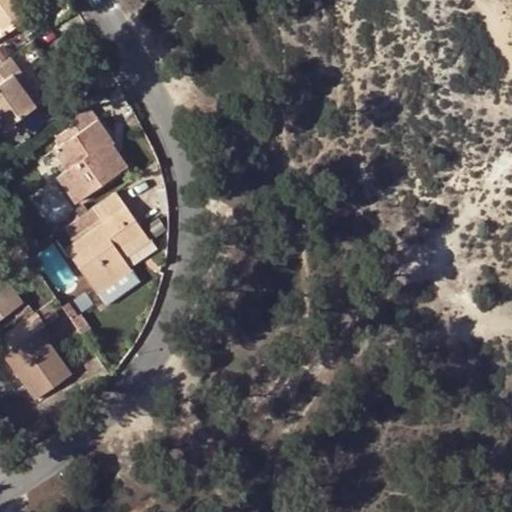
[(0,0),(0,36),(27,18),(13,0),(0,0)]
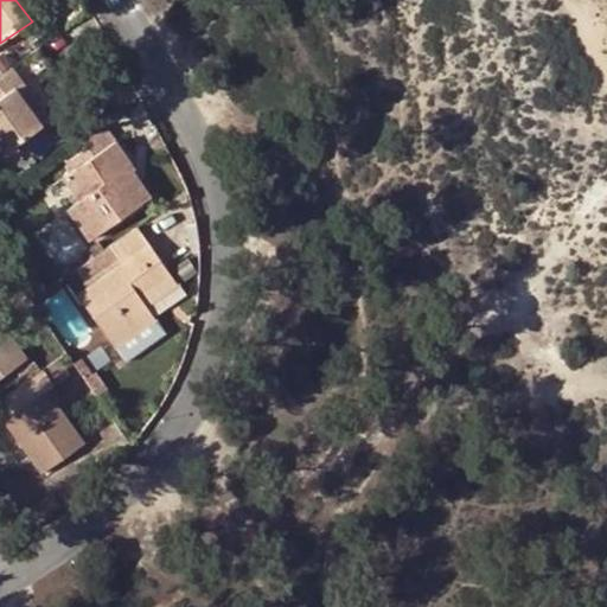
[(14,66),(26,83),(53,64),(42,48),(14,66)]
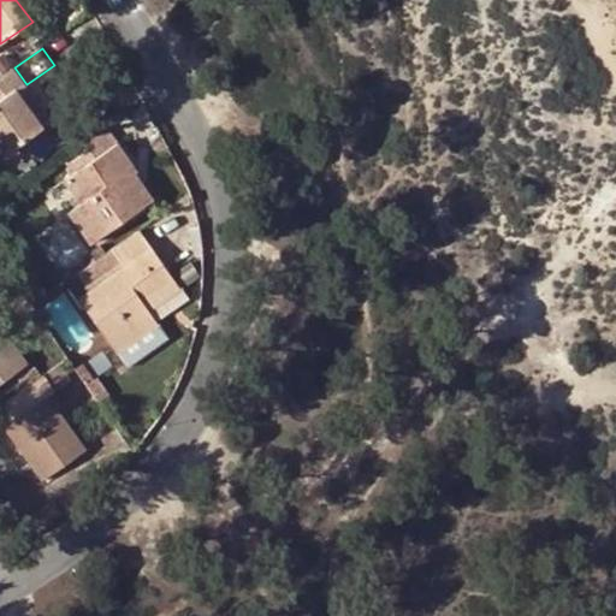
[(15,67),(0,77),(0,148),(6,157),(45,129),(41,125),(30,111),(40,104),(27,84),(15,67)]
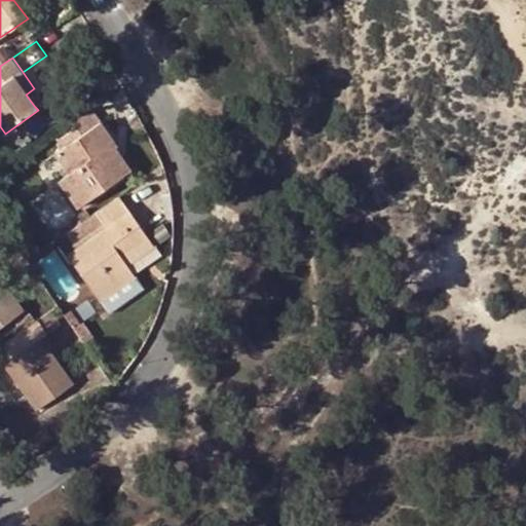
[(26,95),(35,107),(44,102),(34,88),(26,95)]
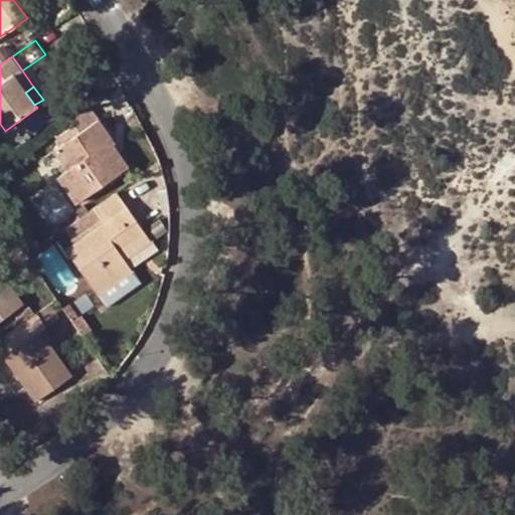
[(116,144),(91,109),(56,133),(64,144),(77,164),(69,170),(58,177),(77,203),(129,168),(113,147),(116,144)]
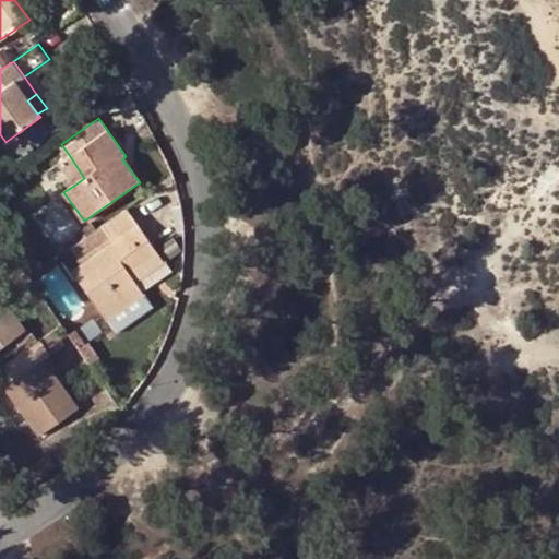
[(84,178),(70,156),(60,164),(75,185),(84,178)]
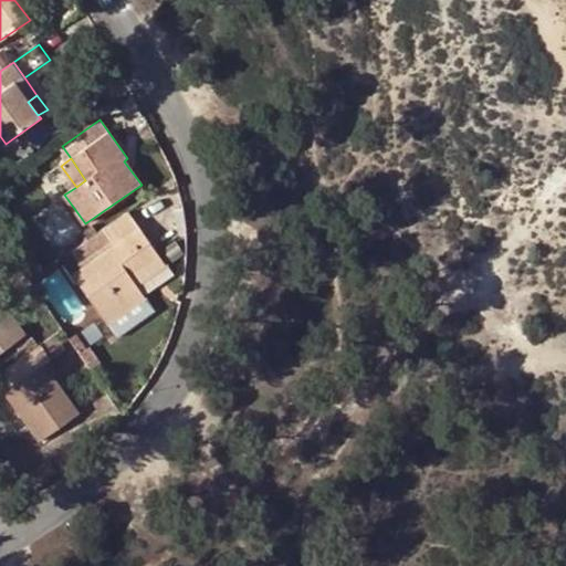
[(180,234),(187,231),(185,217),(184,208),(174,211),(180,234)]
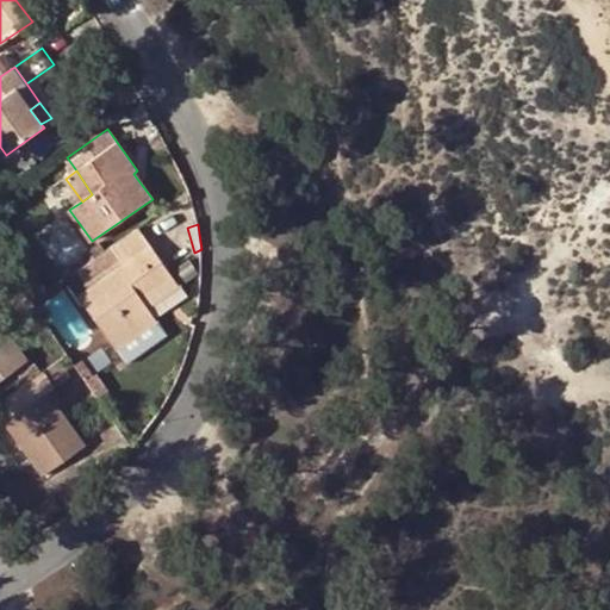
[(141,229),(112,248),(125,266),(80,298),(117,349),(156,321),(148,307),(141,299),(173,277),(141,229)]
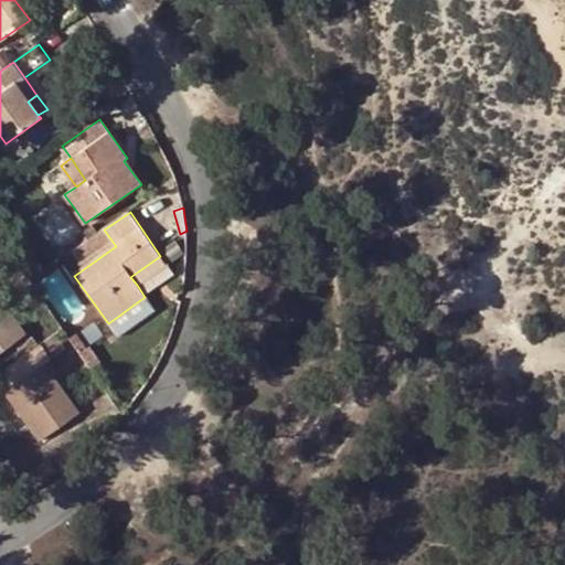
[(130,277),(137,285),(166,264),(160,256),(130,277)]
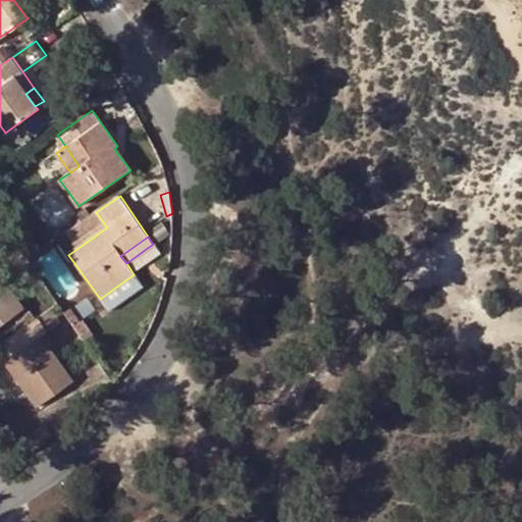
[(0,275),(0,325),(23,309),(0,275)]
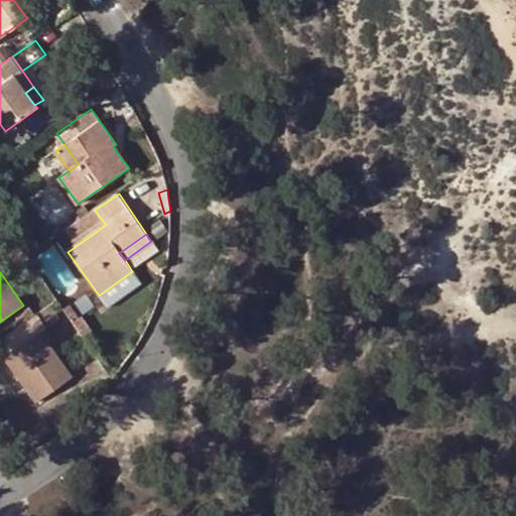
[(22,326),(32,318),(25,308),(15,316),(22,326)]
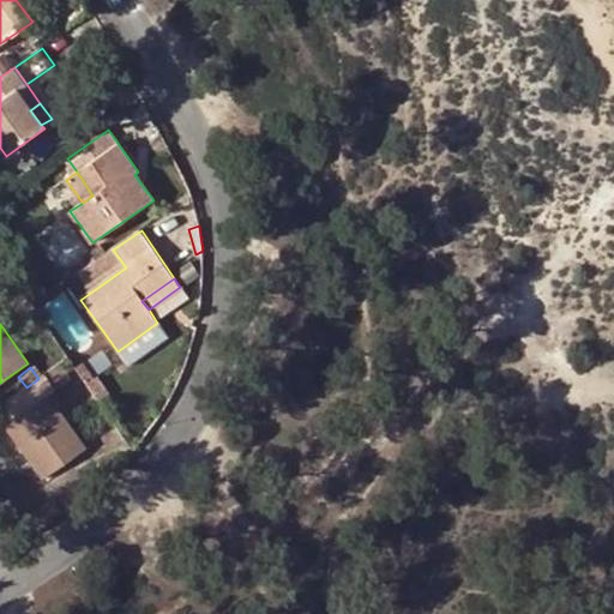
[(47,396),(6,425),(44,477),(84,449),(47,396)]
